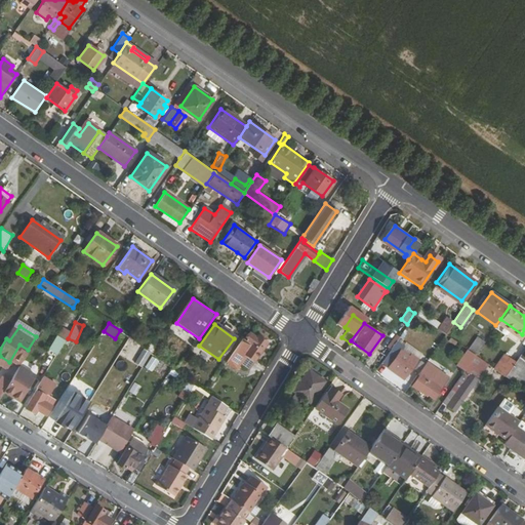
[(66,339),(71,331),(63,327),(58,335),(66,339)]
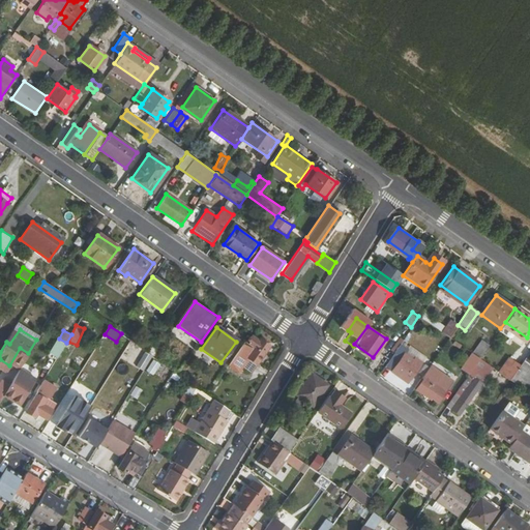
[(244,342),(234,355),(228,364),(234,370),(239,362),(241,360),(244,355),(247,357),(256,363),(268,346),(252,334),(245,343),(244,342)]
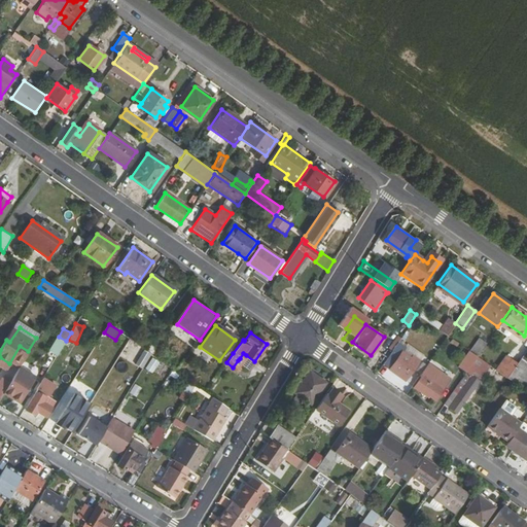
[(59,356),(66,341),(57,337),(49,352),(59,356)]
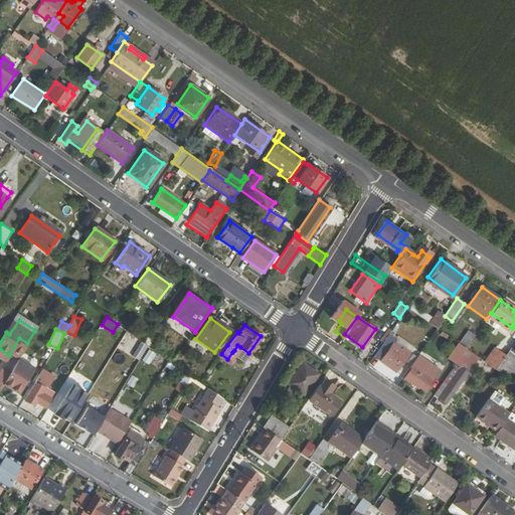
[(469,330),(460,341),(468,347),(477,336),(469,330)]
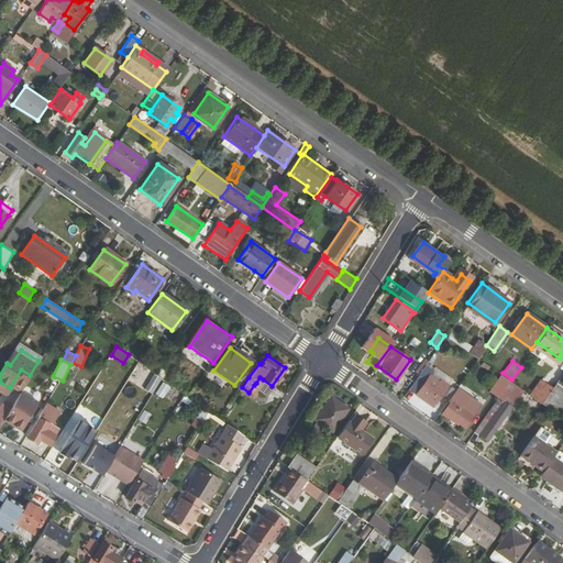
[(562,372),(559,379),(553,387),(541,404),(558,416),(560,412),(562,414),(562,372)]
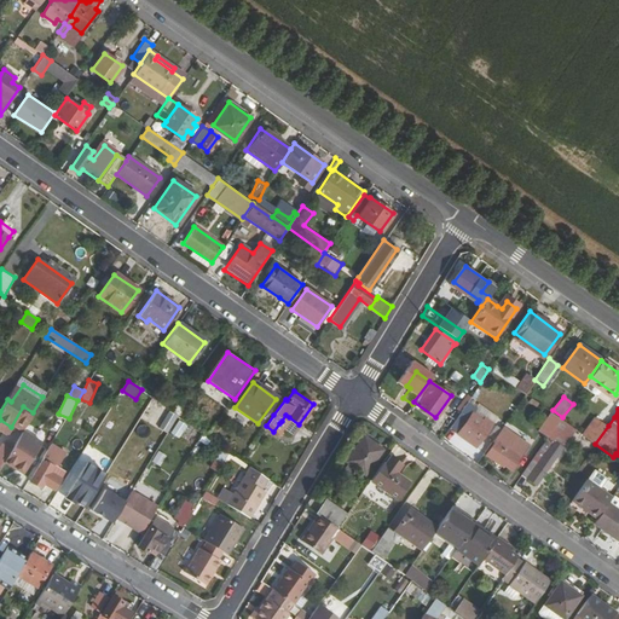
[(169,410),(158,428),(168,434),(179,416),(169,410)]
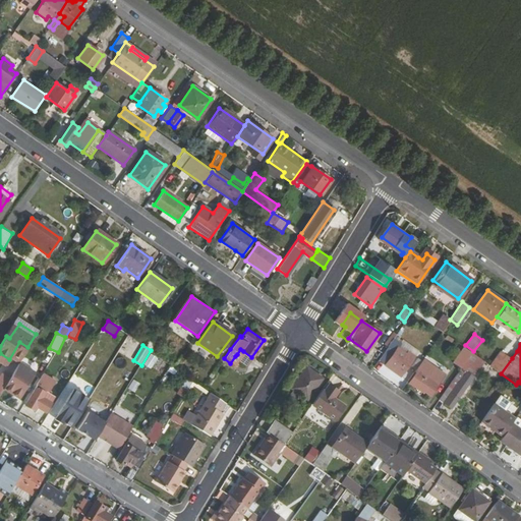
[(387,346),(379,358),(385,363),(394,351),(387,346)]
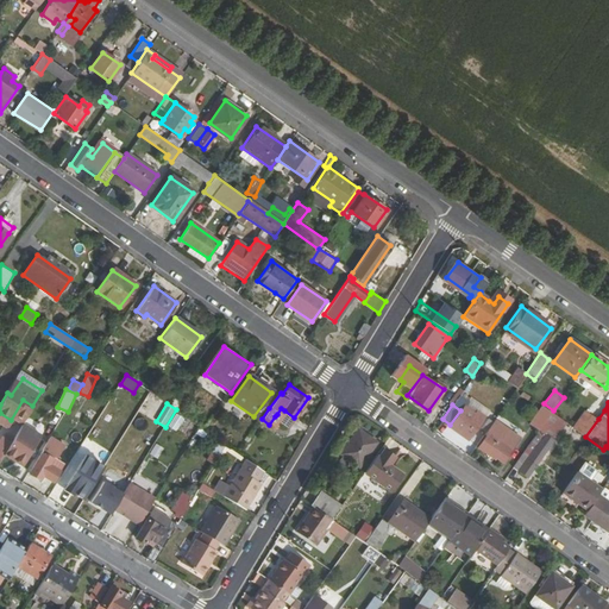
[(460,410),(450,425),(449,426),(468,440),(479,422),(473,418),(476,414),(464,406),(460,410)]
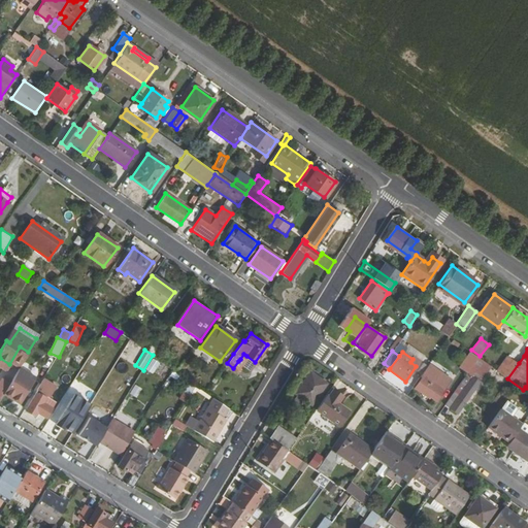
[(469,352),(457,367),(465,373),(476,358),(469,352)]
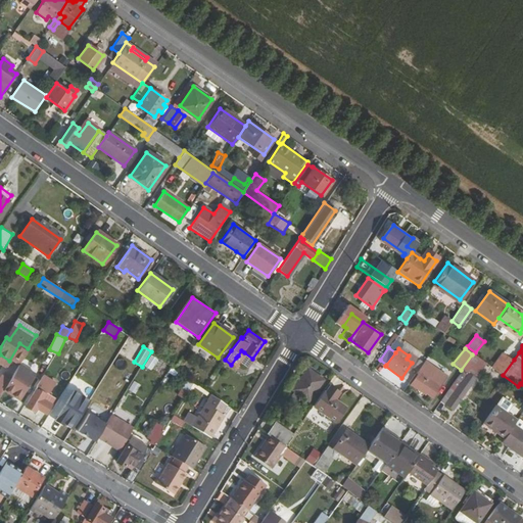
[(241,350),(238,355),(236,358),(247,366),(252,359),(244,352),(241,350)]
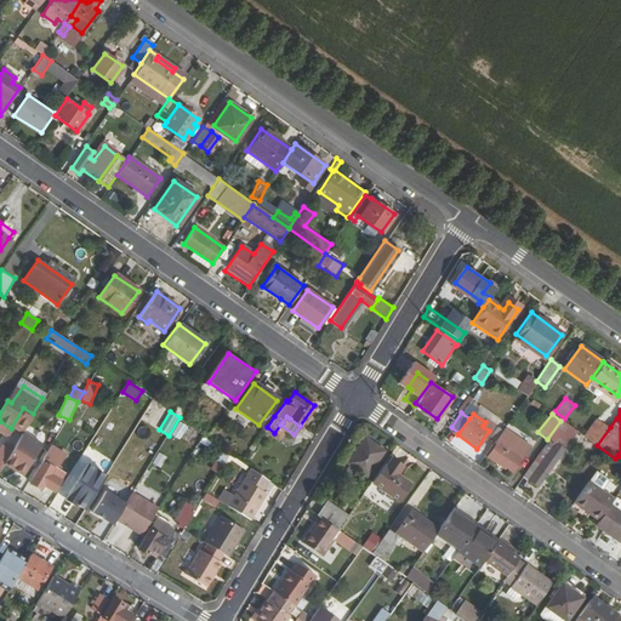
[(610,427),(598,419),(585,437),(597,445),(610,427)]
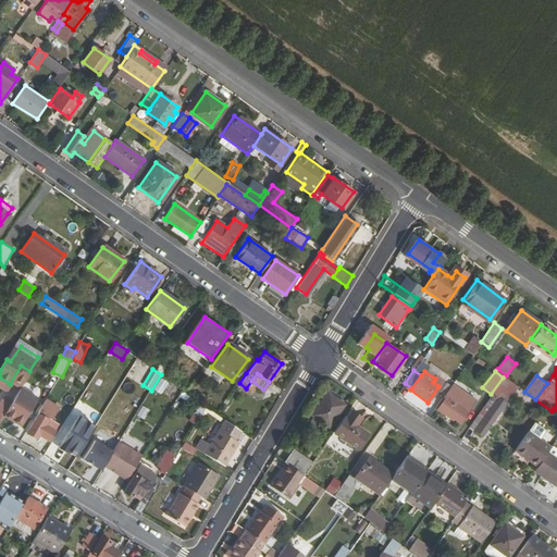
[(153,391),(162,395),(169,382),(160,378),(153,391)]
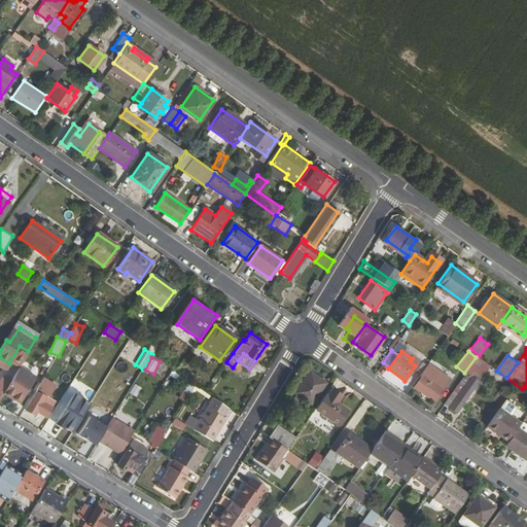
[(476,357),(464,373),(443,403),(456,413),(489,366),(476,357)]
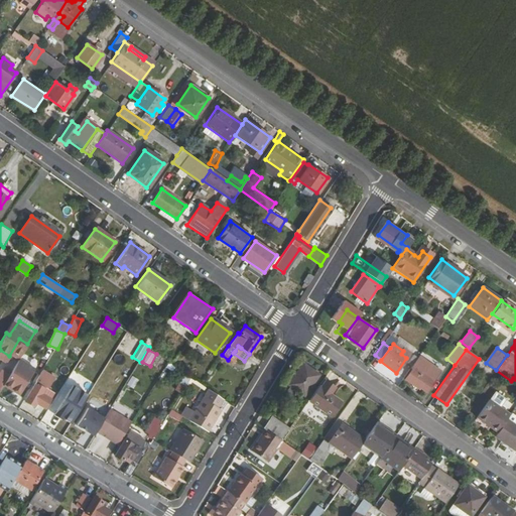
[(413,369),(405,380),(419,389),(421,386),(426,390),(440,369),(419,354),(410,367),(413,369)]
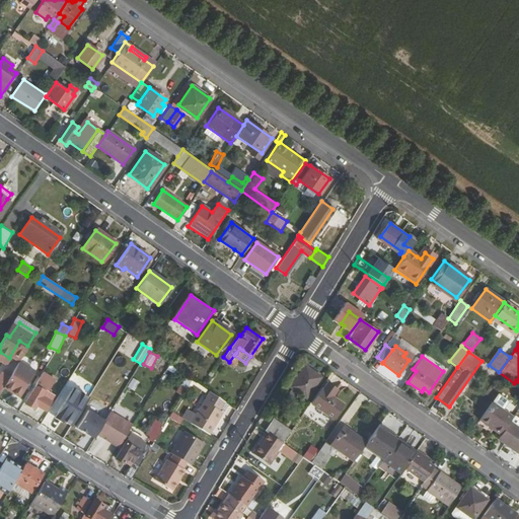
[(6,383),(3,387),(19,397),(35,372),(19,362),(6,383)]
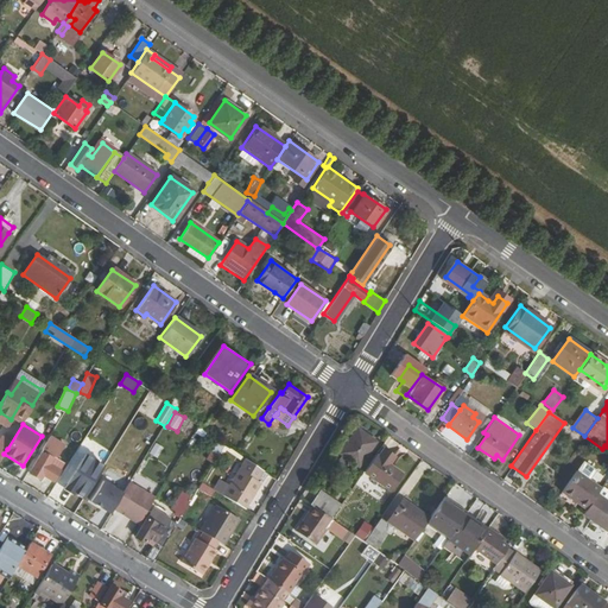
[(350,443),(342,455),(359,468),(375,443),(358,430),(349,442),(350,443)]
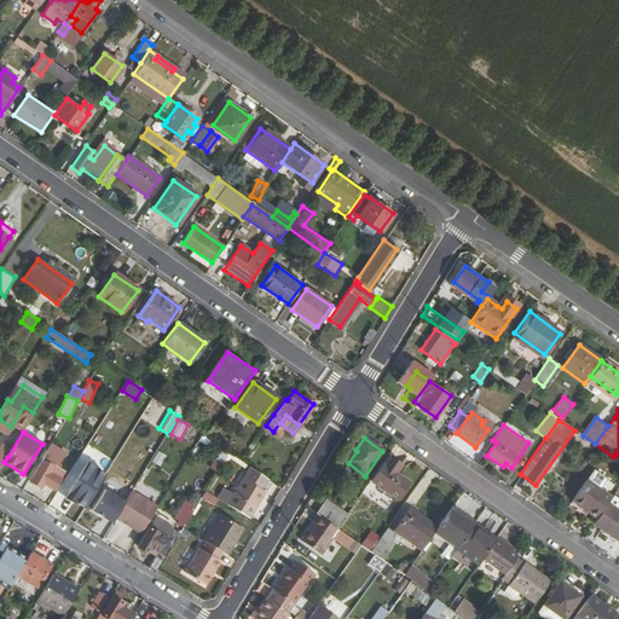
[(221,473),(229,453),(219,450),(210,469),(221,473)]
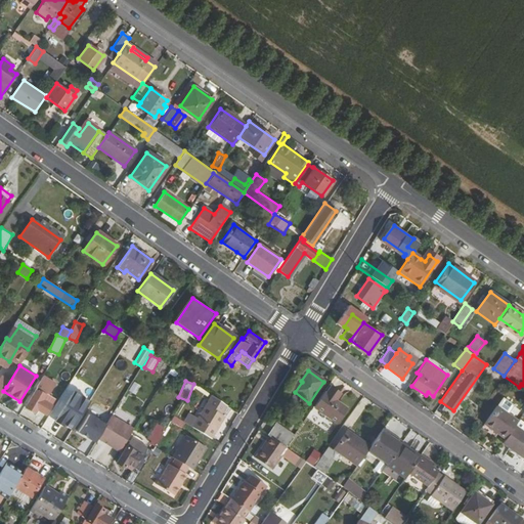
[(128,391),(136,395),(141,386),(133,382),(128,391)]
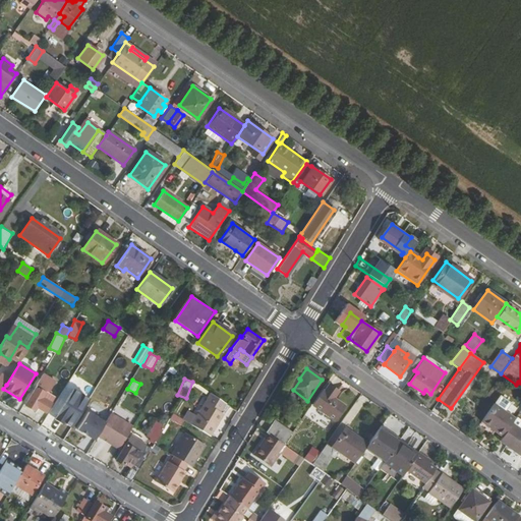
[(41,381),(24,405),(34,411),(37,407),(46,413),(52,404),(46,400),(53,389),(41,381)]
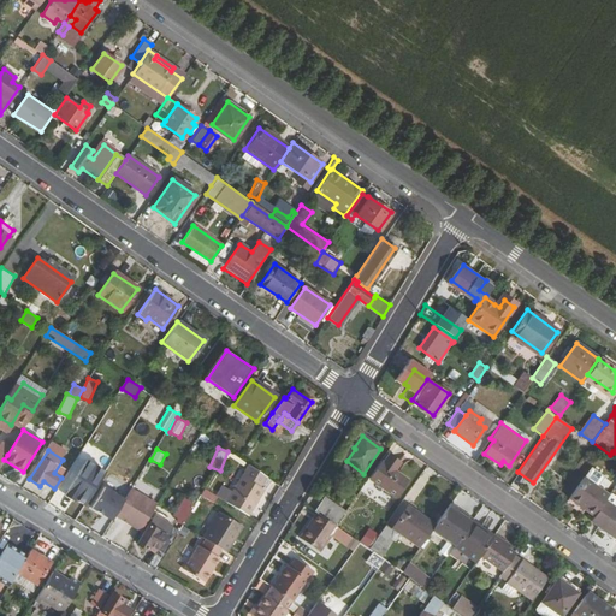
[(380,461),(369,477),(395,496),(407,479),(400,473),(404,465),(390,455),(384,463),(380,461)]
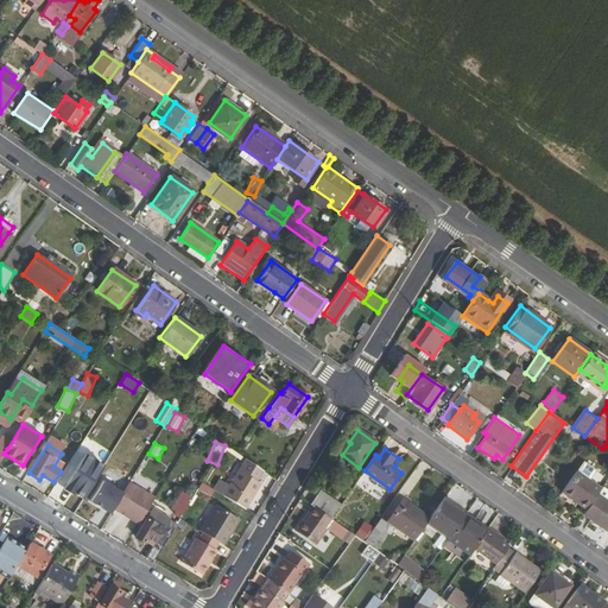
[(71,460),(61,476),(68,481),(83,491),(84,492),(92,480),(81,473),(86,468),(71,460)]
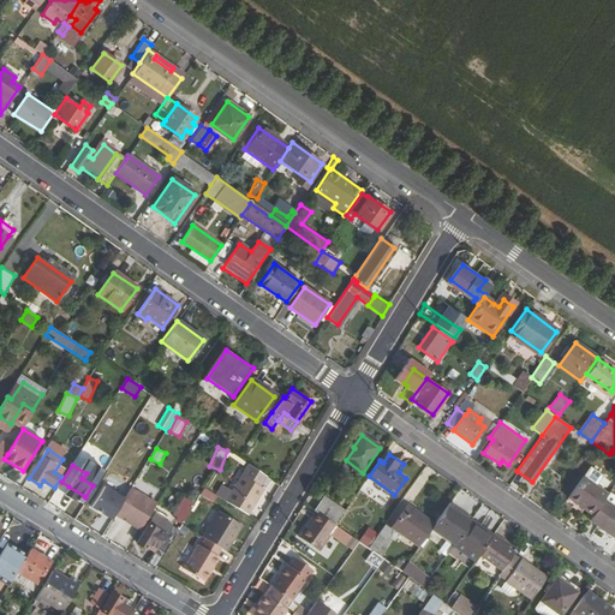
[(249,465),(226,501),(248,514),(264,489),(261,487),(266,477),(249,465)]
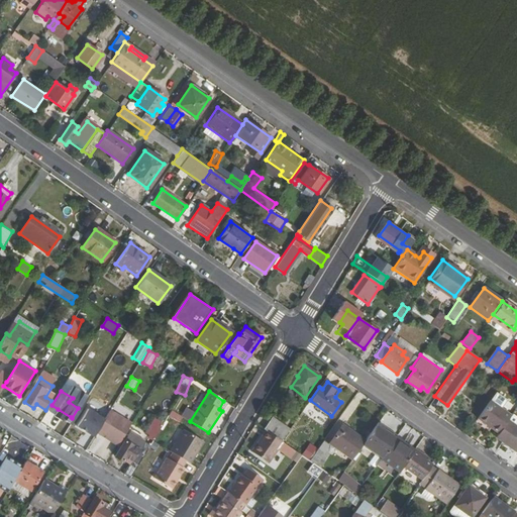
[(86,399),(80,409),(83,411),(87,414),(93,404),(86,399)]
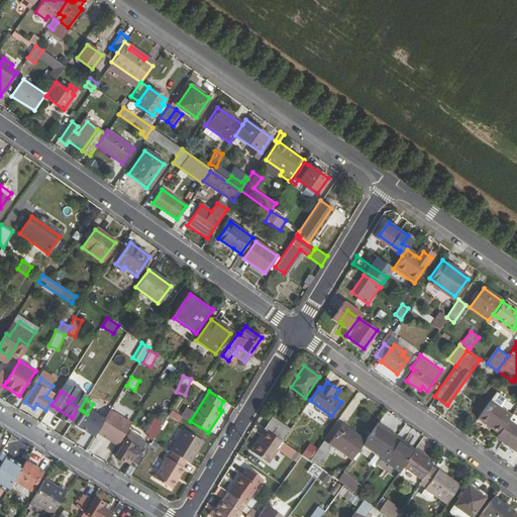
[(510,414),(490,400),(477,418),(498,432),(504,422),(507,419),(510,414)]
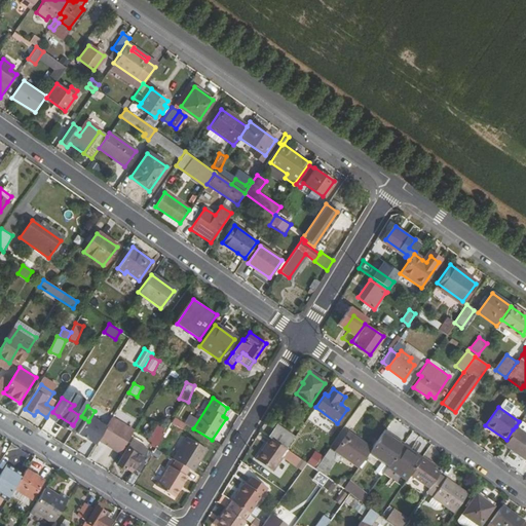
[(227,408),(223,416),(226,418),(231,410),(227,408)]
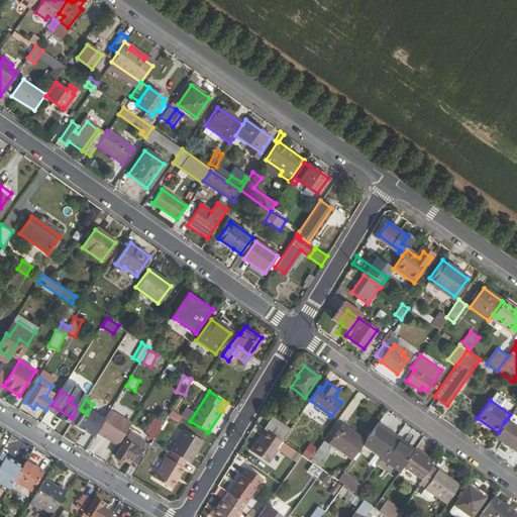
[(56,413),(68,421),(71,417),(58,409),(56,413)]
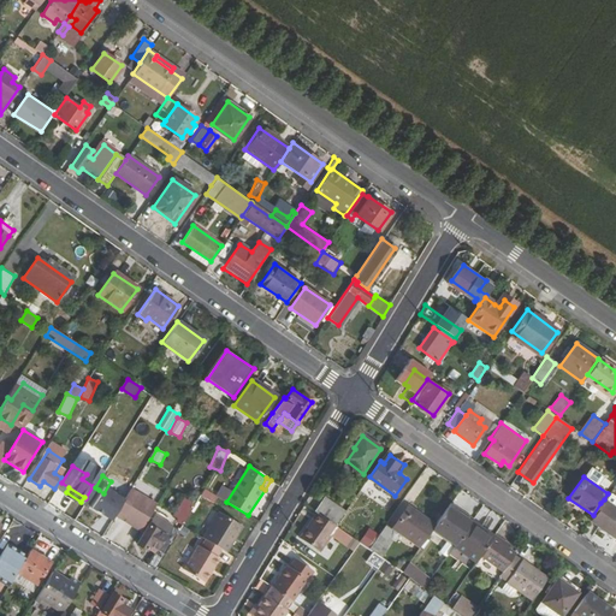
[(99,490),(88,505),(108,519),(118,503),(104,493),(99,490)]
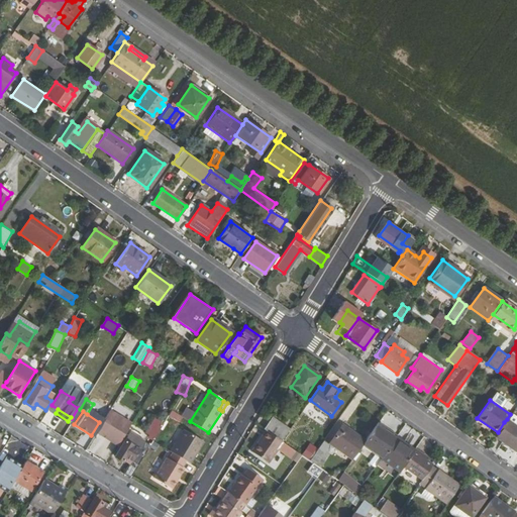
[(110,411),(97,433),(118,446),(131,424),(110,411)]
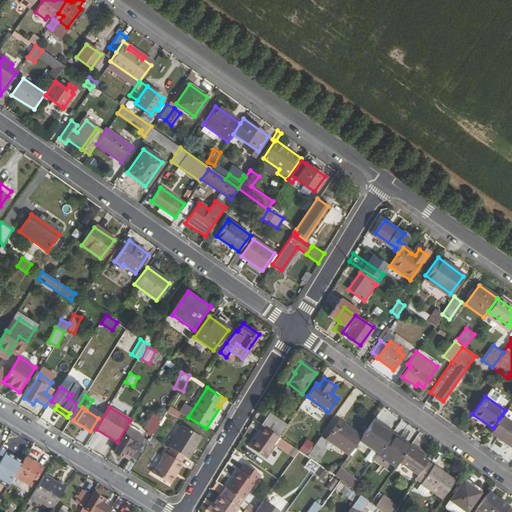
[(169,408),(167,413),(177,417),(179,411),(169,408)]
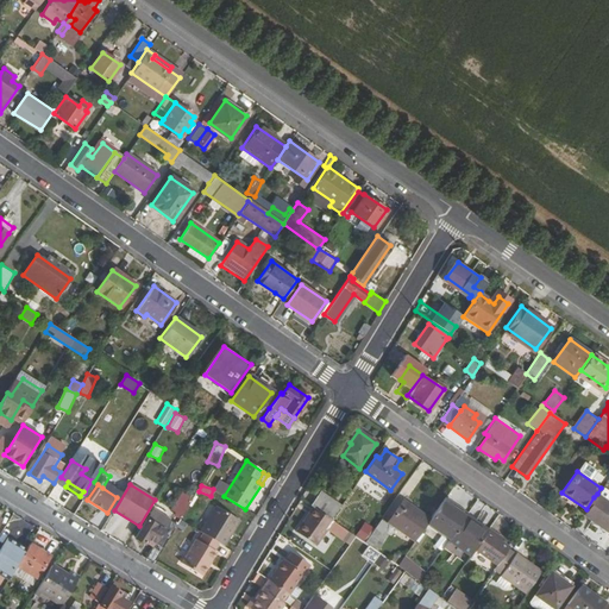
[(319,496),(339,509),(343,504),(322,490),(319,496)]
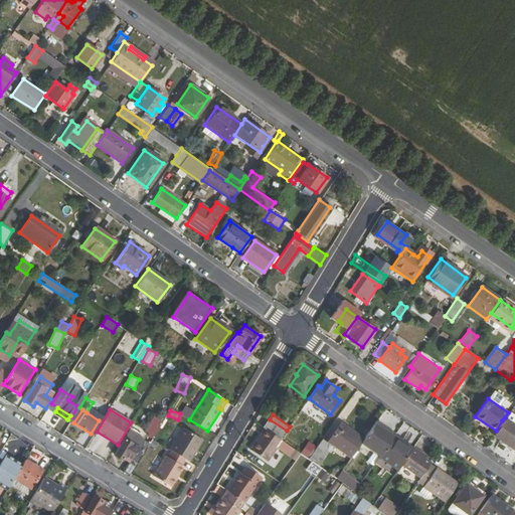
[(154,438),(163,422),(154,416),(144,432),(154,438)]
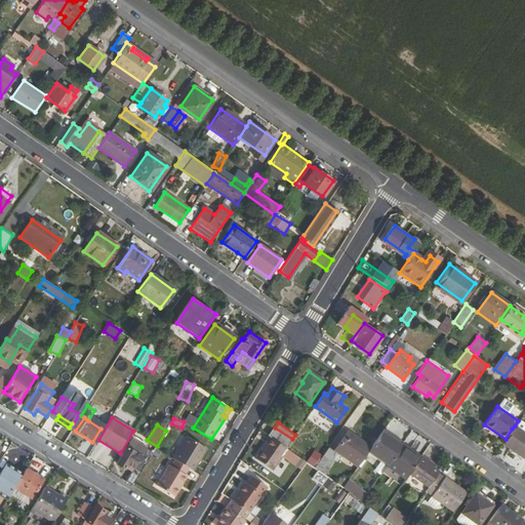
[(506,439),(502,443),(501,444),(524,459),(524,457),(524,433),(515,426),(512,429),(506,439)]
